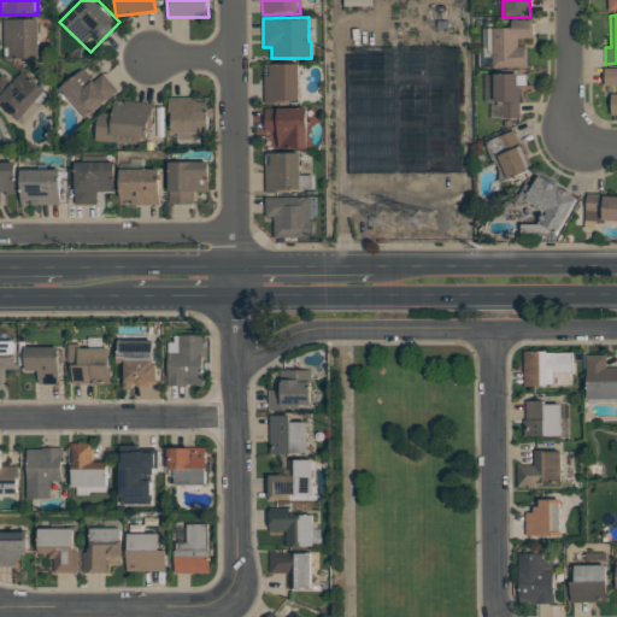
[(3,19),(39,18),(40,58),(4,59),(3,19)]
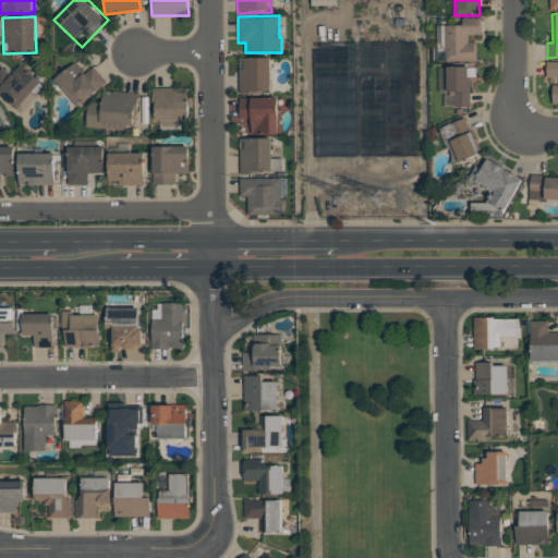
[(480,19),(480,35),(476,35),(476,62),(436,62),(435,26),(461,26),(461,19),(480,19)]
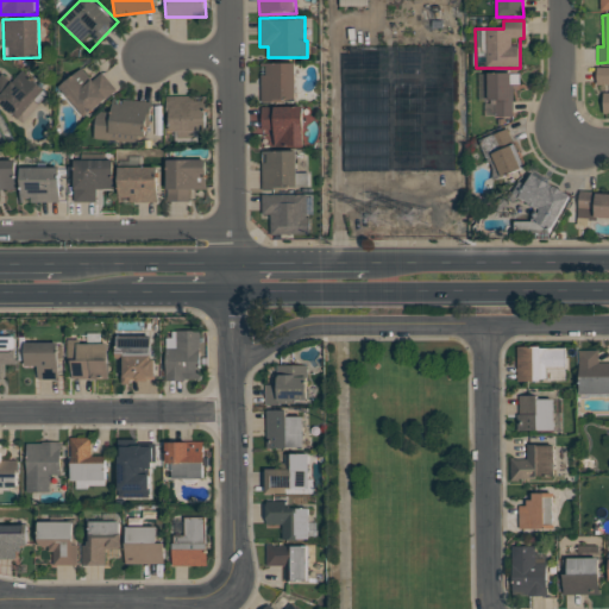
[(85,117),(60,87),(90,60),(117,89),(85,117)]
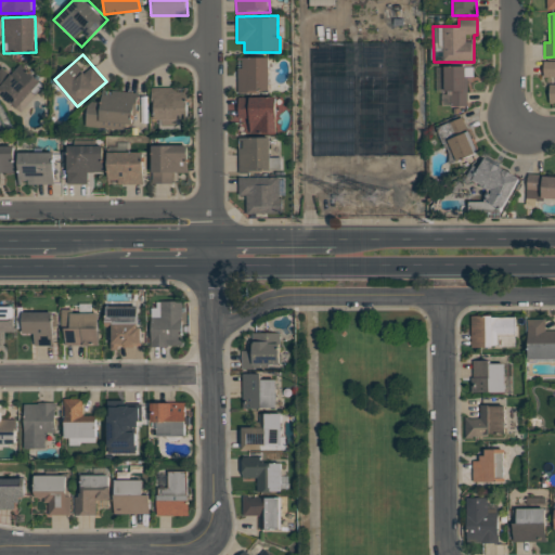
[(21,112),(0,93),(0,68),(11,56),(43,86),(21,112)]
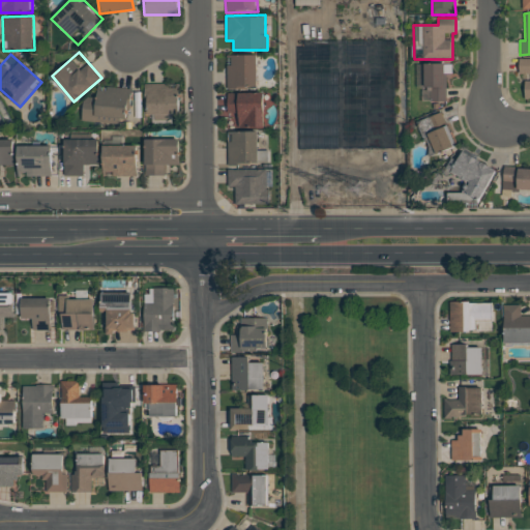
[(227,54),(258,54),(258,88),(227,88),(227,54)]
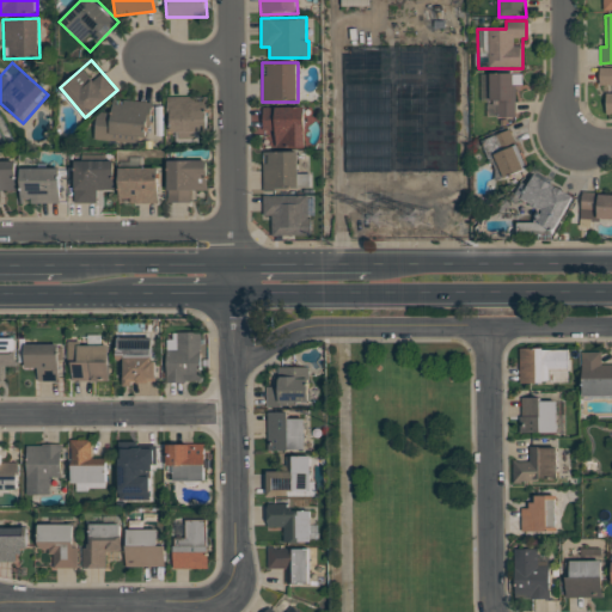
[(611,115),(606,116),(606,86),(599,86),(599,68),(611,67),(611,115)]
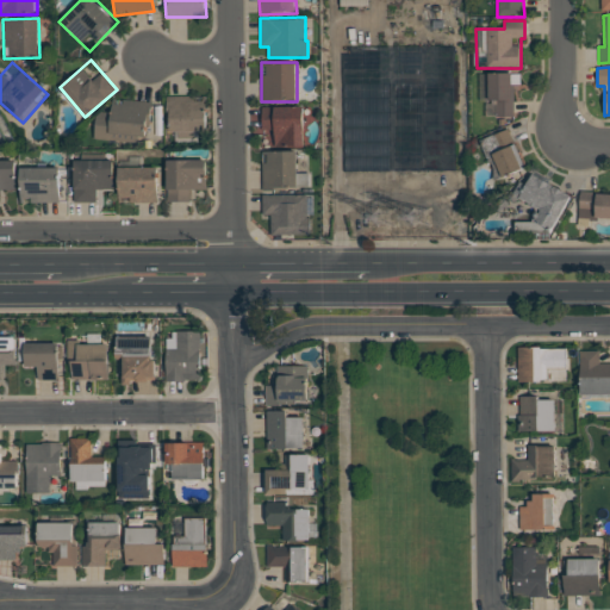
[(514,118),(487,118),(487,75),(514,75),(514,118)]
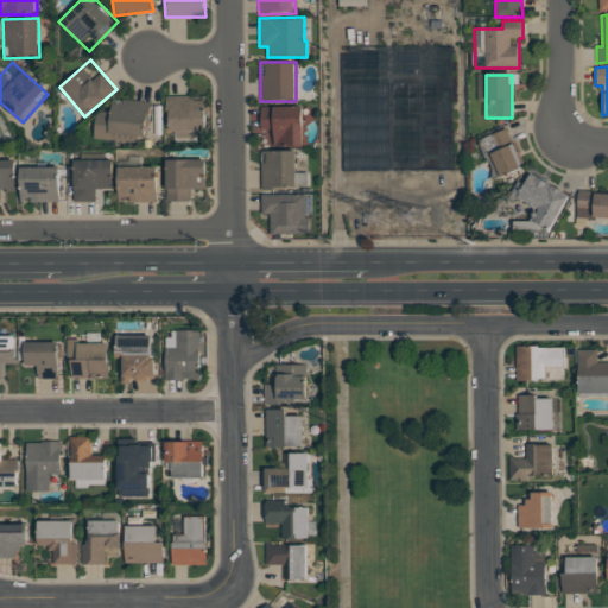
[(165,95),(207,95),(207,130),(194,130),(194,138),(177,138),(177,130),(165,130),(165,95)]
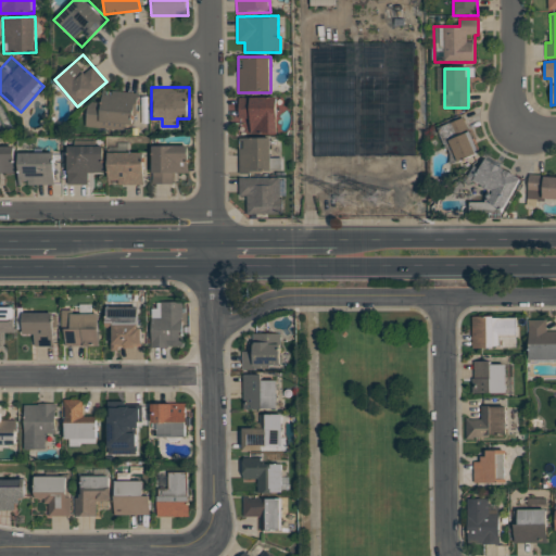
[(139,93),(138,103),(135,103),(131,130),(85,126),(87,106),(91,101),(101,102),(102,89),(139,93)]
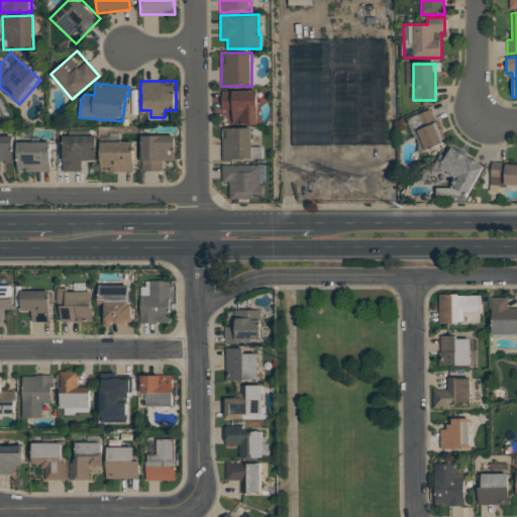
[(257,89),(257,122),(222,122),(222,89),(257,89)]
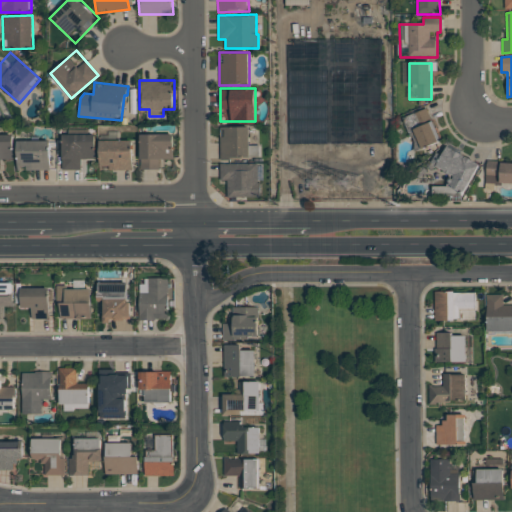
[(442,140),(414,151),(400,118),(428,107),(442,140)]
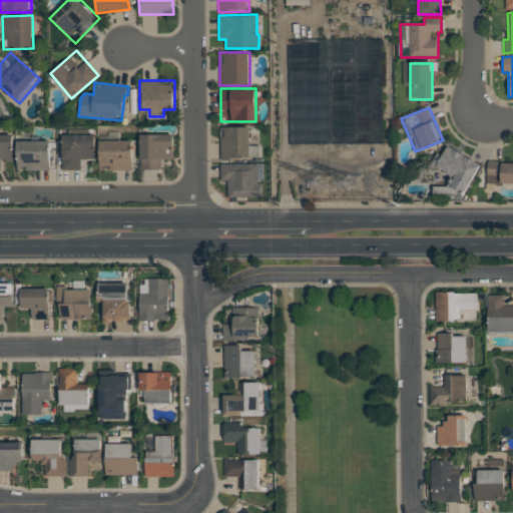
[(219,126),(250,125),(250,159),(220,160),(219,126)]
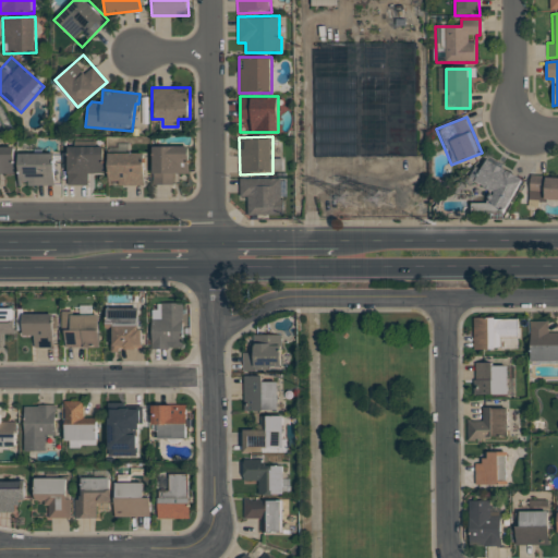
[(153,145),(190,145),(190,172),(173,172),(173,184),(153,184),(153,145)]
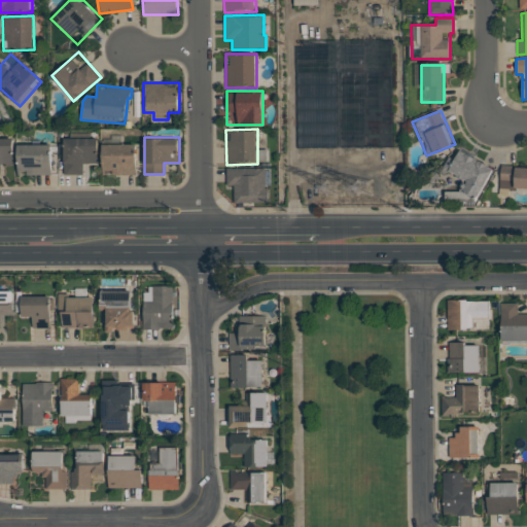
[(0,138),(13,138),(13,164),(0,164),(0,138)]
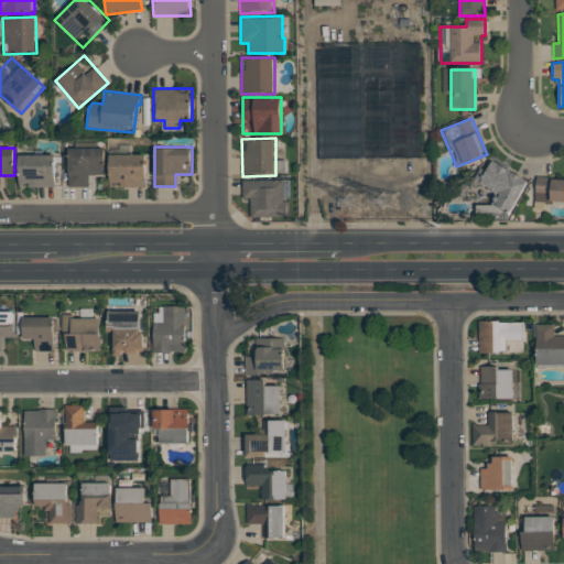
[(68,148),(105,148),(105,175),(89,175),(89,187),(68,187),(68,148)]
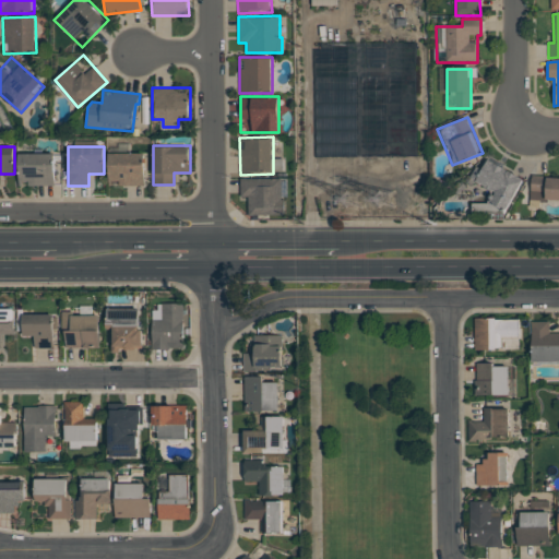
[(108,152),(144,152),(144,185),(108,186),(108,152)]
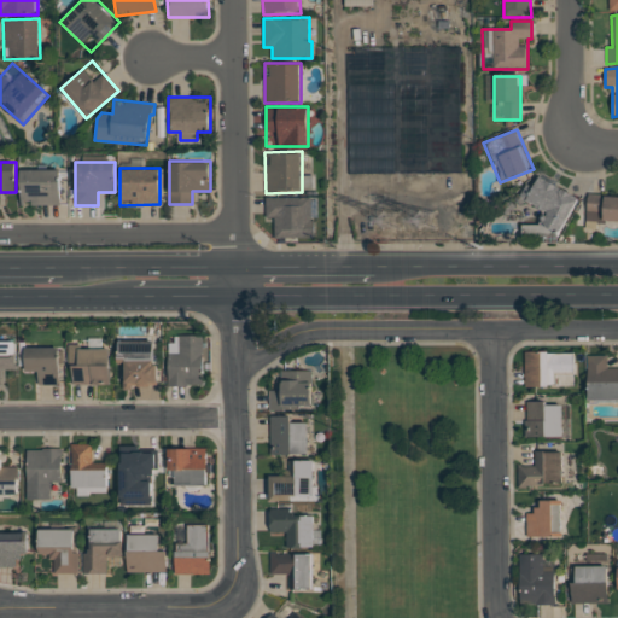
[(21,169),(59,169),(60,205),(21,205),(21,169)]
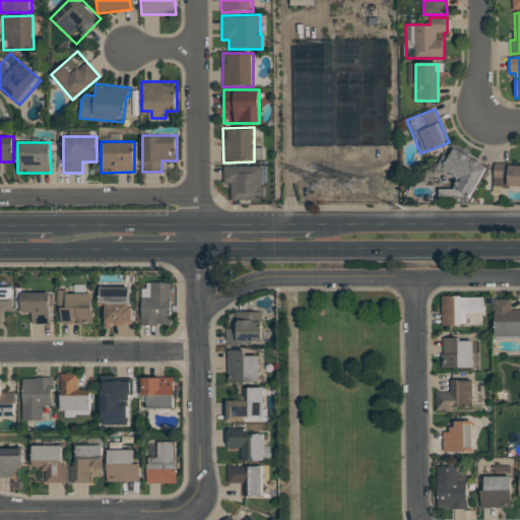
[(488,166),(471,196),(456,187),(461,178),(438,165),(449,144),(488,166)]
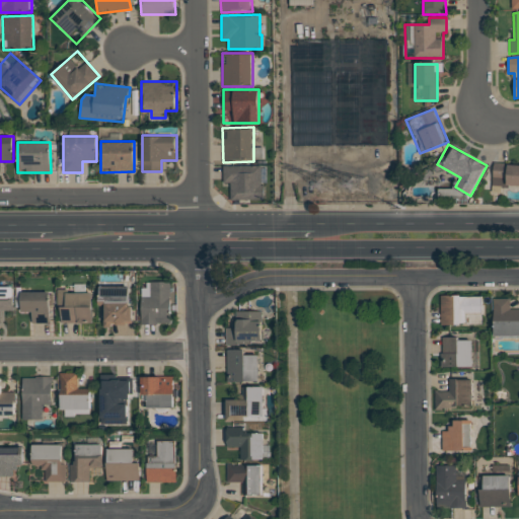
[(518,163),(518,184),(509,184),(509,188),(492,187),(493,162),(518,163)]
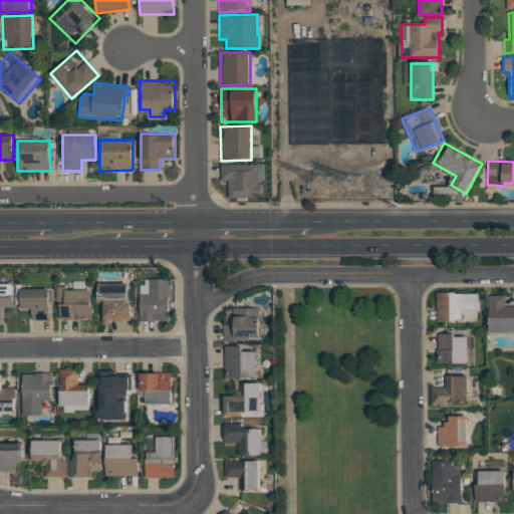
[(221,164),(258,163),(258,183),(261,183),(261,198),(228,198),(228,181),(221,181),(221,164)]
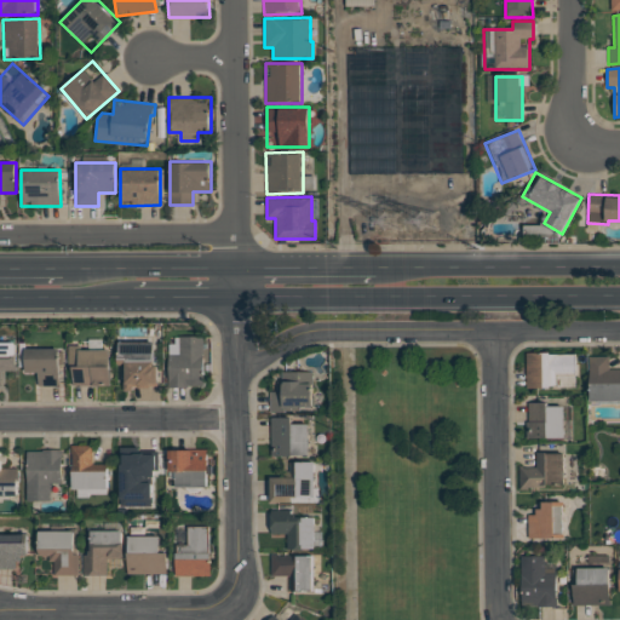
[(170,354),(179,354),(179,336),(204,336),(205,386),(170,386),(170,354)]
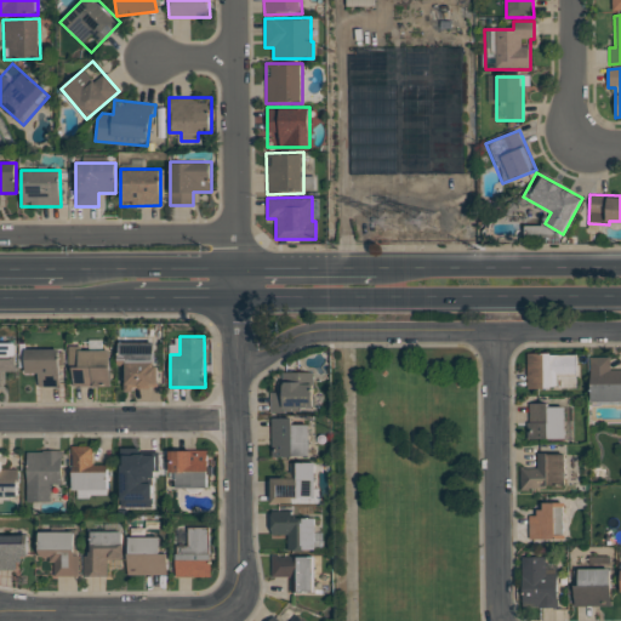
[(0,342),(16,342),(16,371),(0,371),(0,342)]
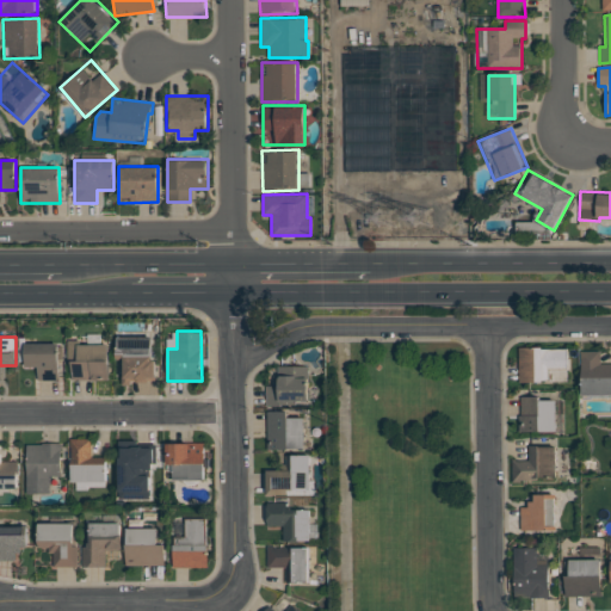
[(115,337),(153,337),(153,358),(156,358),(156,380),(123,380),(123,358),(115,358),(115,337)]
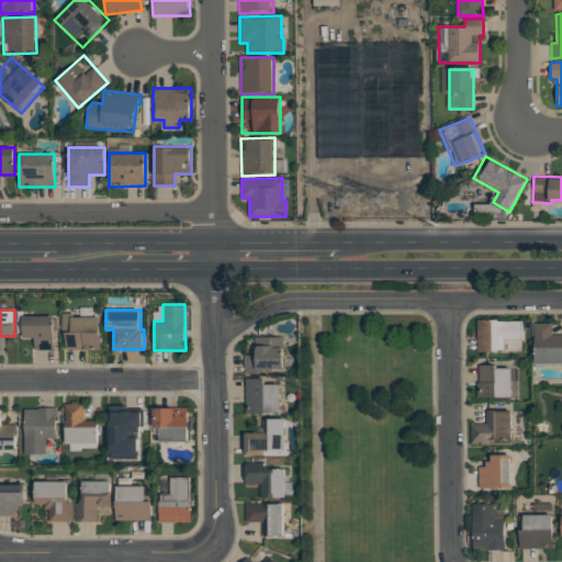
[(23,316),(53,315),(53,350),(34,350),(34,336),(24,336),(23,316)]
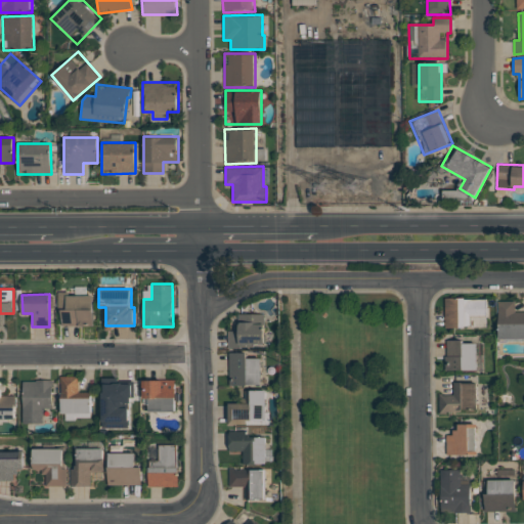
[(68,296),(93,295),(93,325),(62,326),(62,309),(68,309),(68,296)]
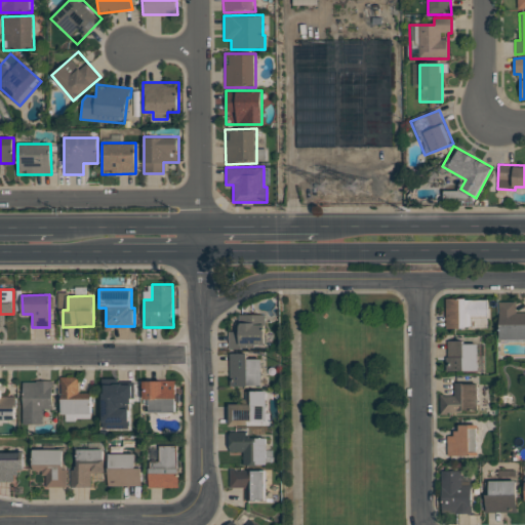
[(445,298),(487,298),(487,328),(446,328),(445,298)]
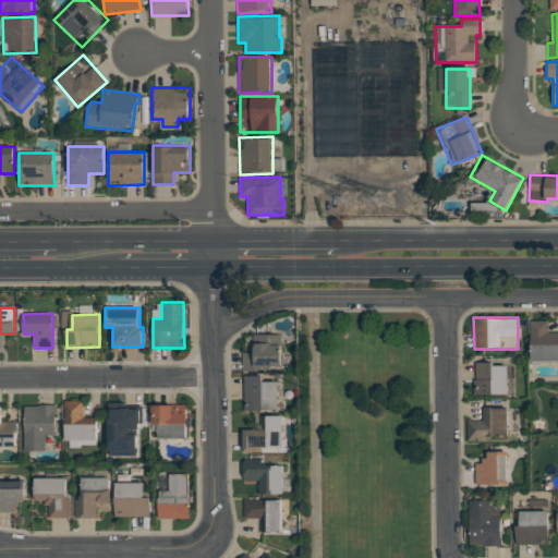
[(557,360),(531,361),(530,319),(548,319),(549,332),(557,331),(557,360)]
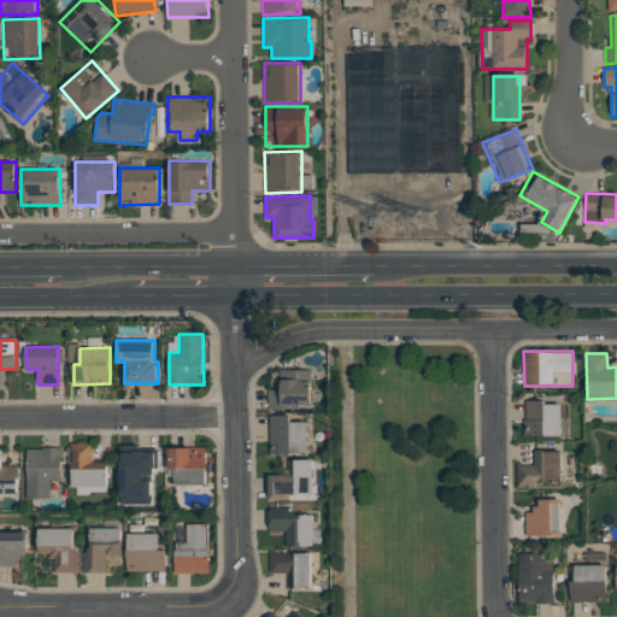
[(281,370),(311,369),(312,404),(297,405),(297,410),(269,410),(269,389),(282,389),(281,370)]
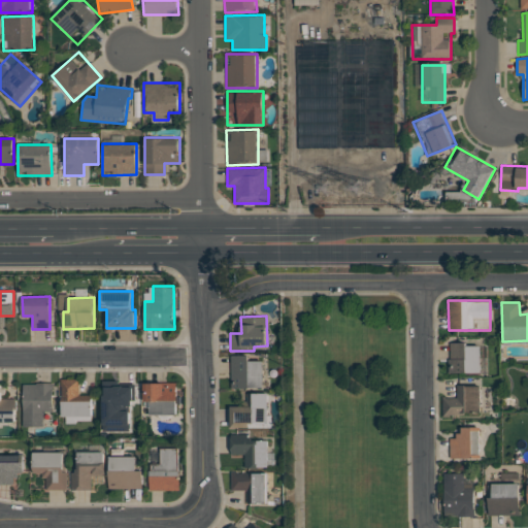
[(451,359),(450,342),(466,341),(466,345),(481,345),(481,373),(448,373),(448,359),(451,359)]
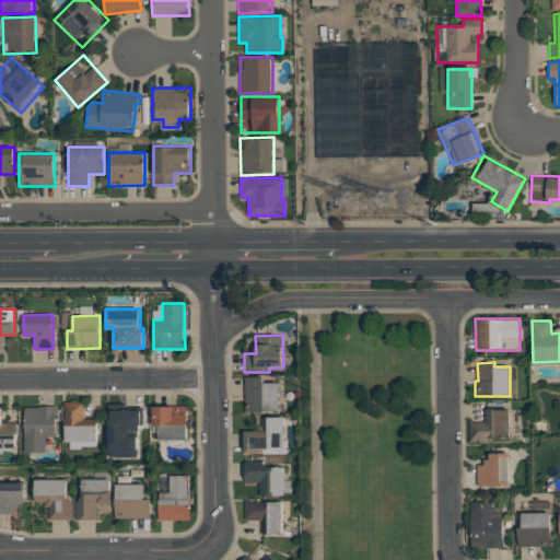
[(244,376),(278,375),(279,410),(245,411),(244,376)]
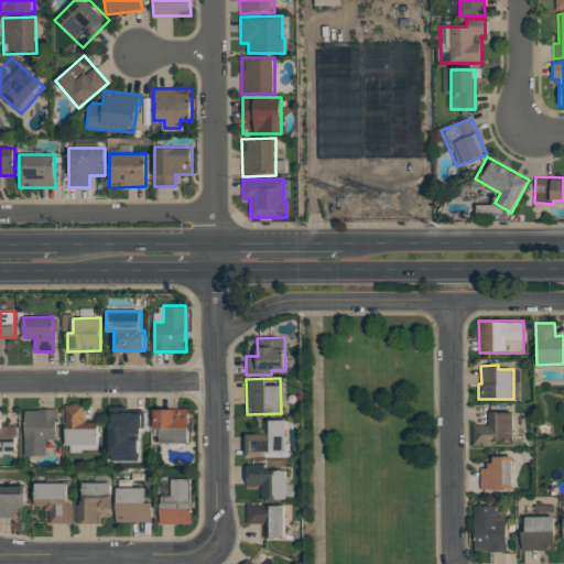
[(65,404),(85,404),(85,421),(100,421),(100,448),(82,448),(82,452),(69,452),(69,444),(65,444),(65,404)]
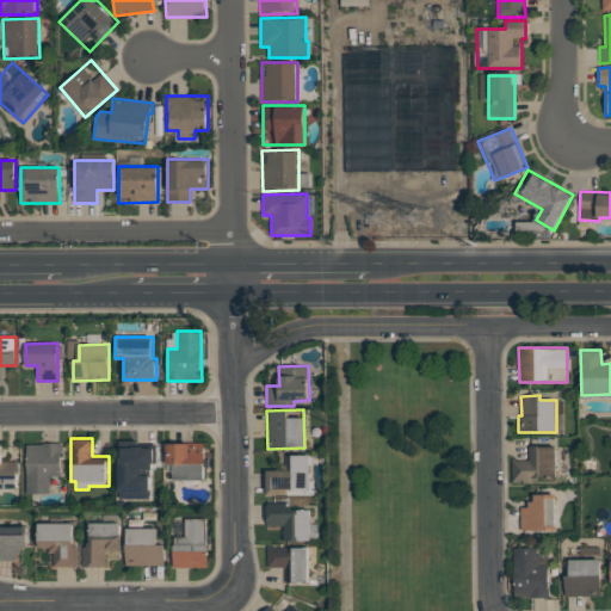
[(137,440),(137,445),(158,445),(158,463),(154,463),(154,499),(118,499),(118,440),(137,440)]
